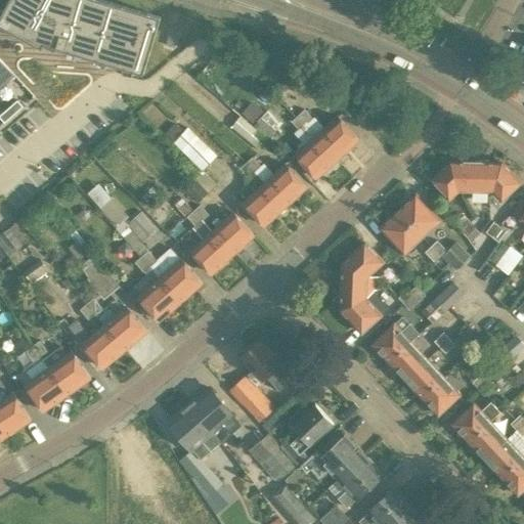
[(55,47),(122,68),(123,68),(125,63),(134,67),(133,71),(143,74),(160,17),(146,13),(144,20),(79,1),(78,2),(73,0),(8,0),(3,10),(7,12),(0,26),(41,48),(44,43),(55,46),(55,47)]
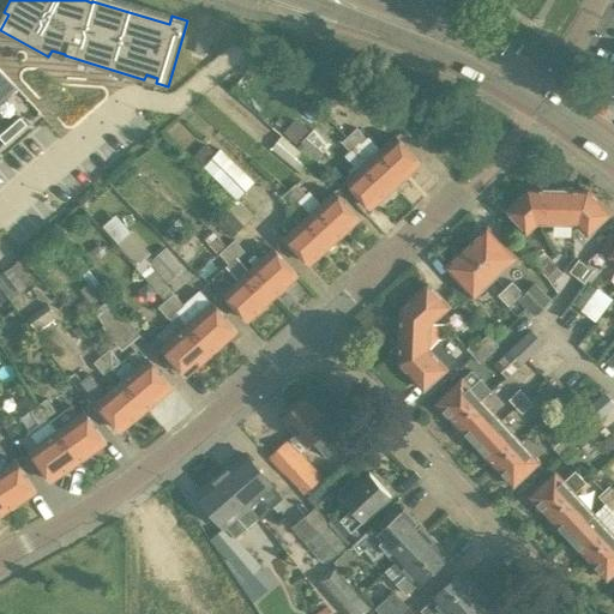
[(0,70),(0,101),(16,88),(0,70)]
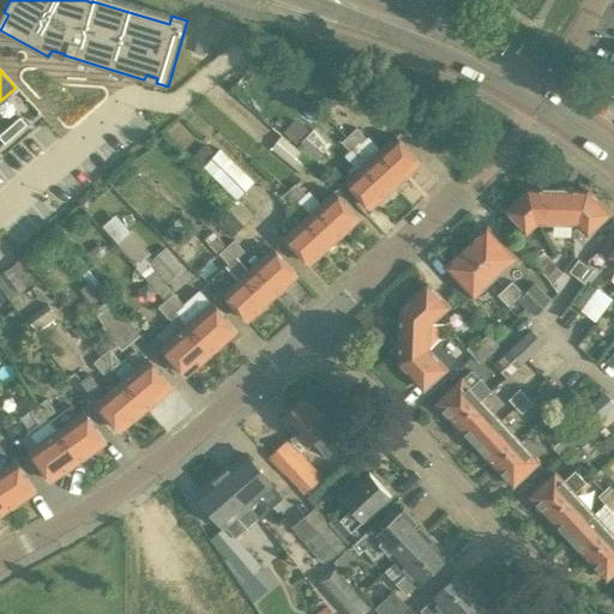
[(20,118),(8,127),(16,134),(18,132),(26,125),(20,118)]
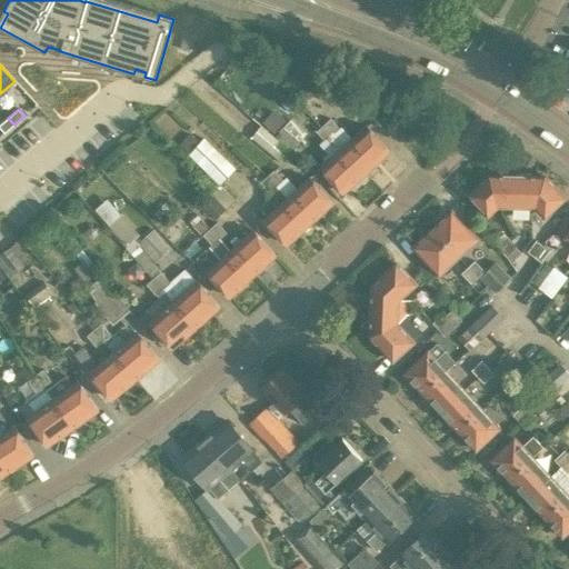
[(273,110),(261,122),(273,133),(286,121),(273,110)]
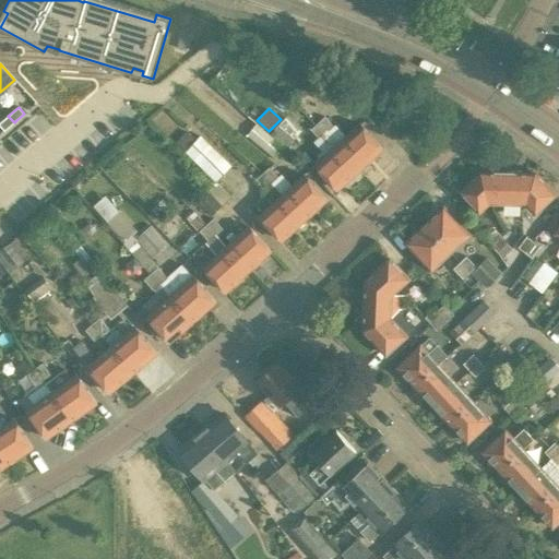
[(8,116),(0,122),(0,126),(4,131),(14,122),(8,116)]
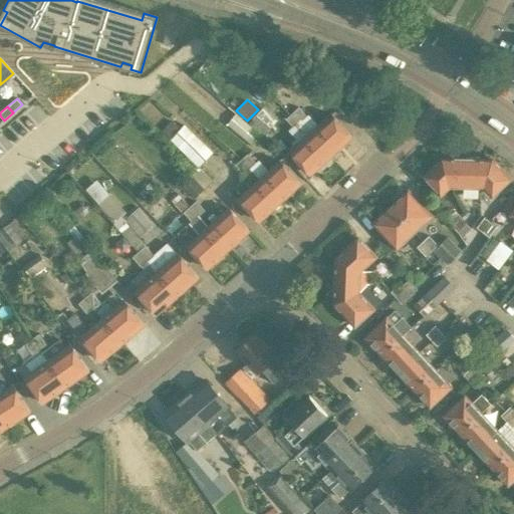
[(262,107),(248,123),(263,137),(277,119),(262,107)]
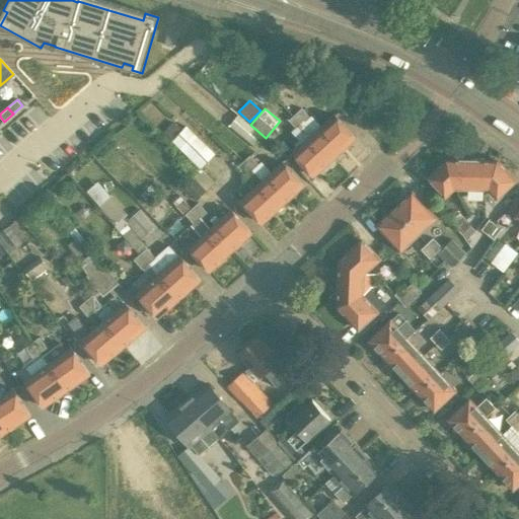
[(301,108),(294,115),(332,157),(354,138),(332,116),(321,126),(311,116),(309,118),(301,108)]
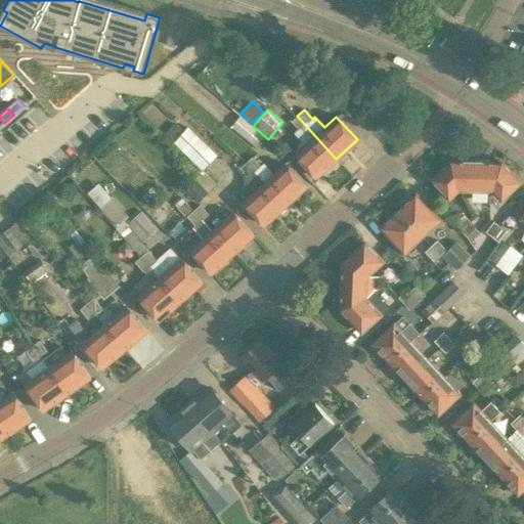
[(260,151),(268,141),(251,126),(241,116),(230,127),(260,151)]
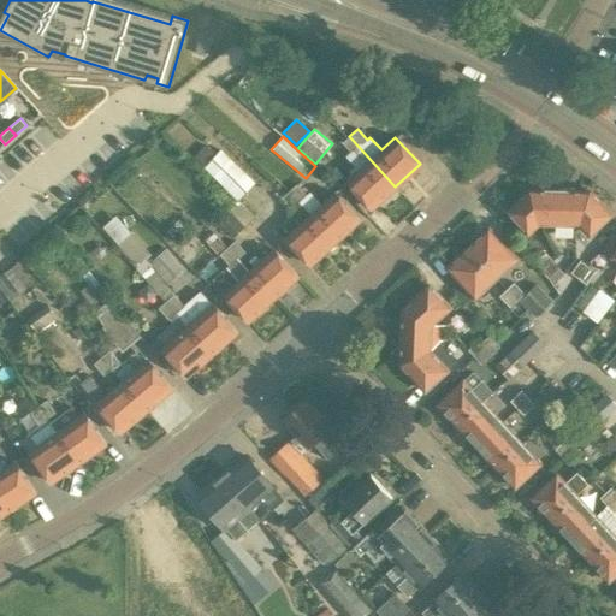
[(371,209),(395,187),(349,136),(342,143),(350,152),(345,157),(357,171),(345,182),(371,209)]
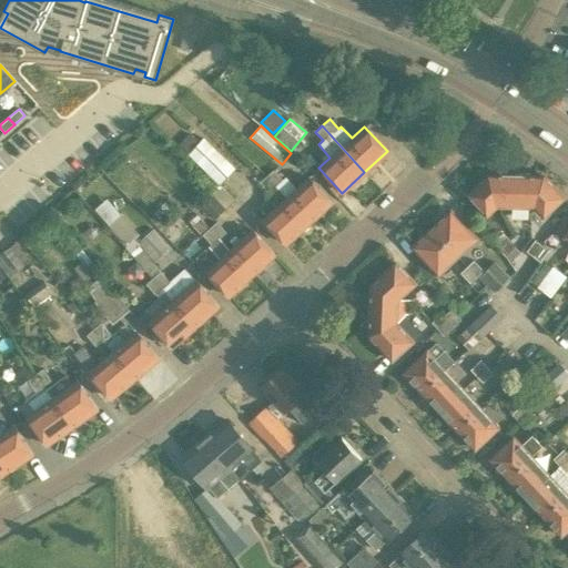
[(189,133),(179,144),(189,154),(188,155),(205,174),(219,186),(235,170),(203,139),(199,143),(189,133)]
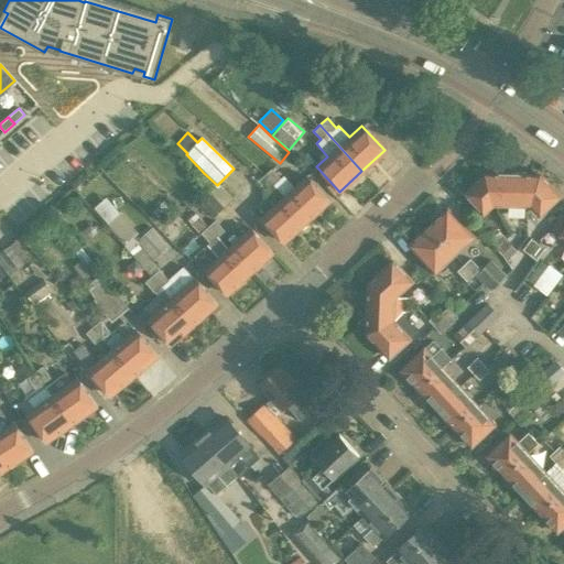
[(328,202),(306,176),(294,187),(283,175),(280,179),(271,169),(263,175),(306,221),(328,202)]
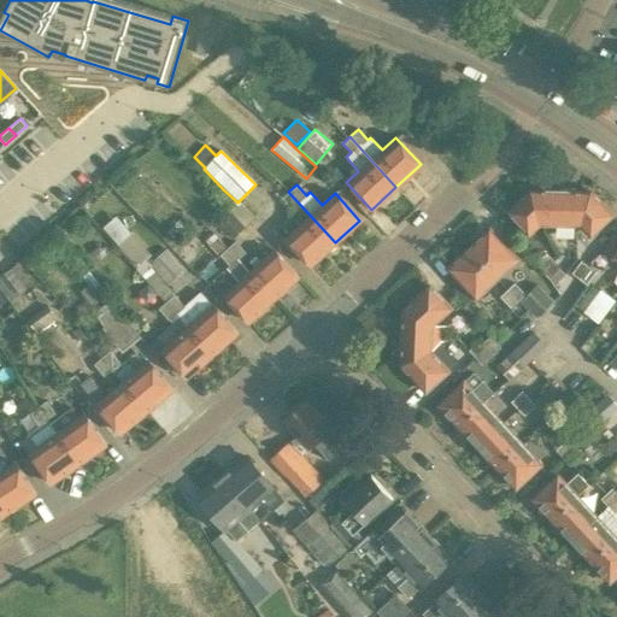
[(223,189),(215,198),(228,212),(229,212),(238,203),(223,189)]
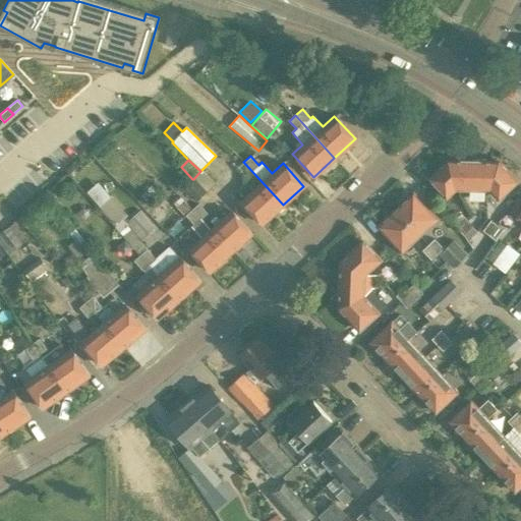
[(499,162),(449,160),(428,179),(446,197),(454,189),(489,189),(498,198),(517,181),(499,162)]
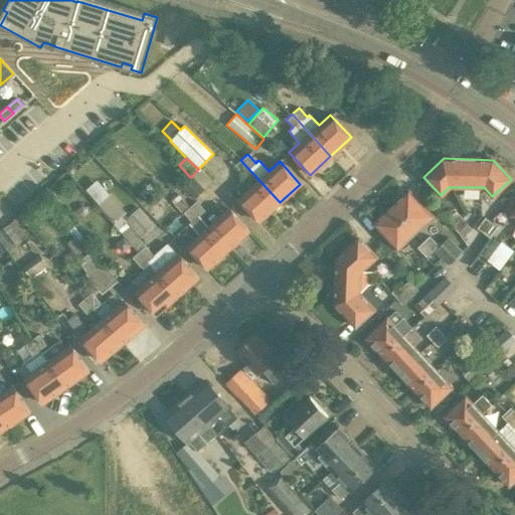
[(259,221),(280,202),(240,160),(234,166),(243,175),(240,178),(250,188),(238,199),(259,221)]
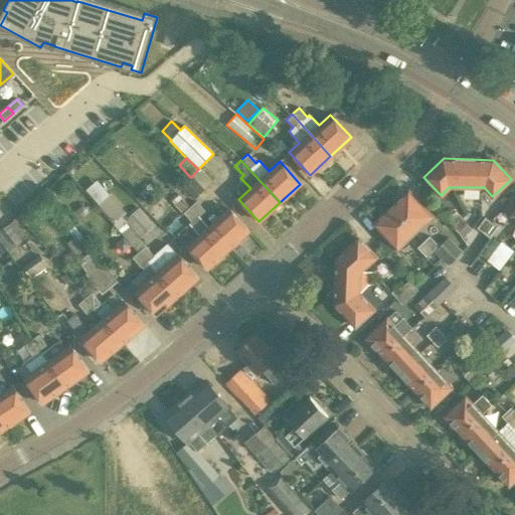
[(190,177),(181,185),(194,199),(203,190),(191,177),(190,177)]
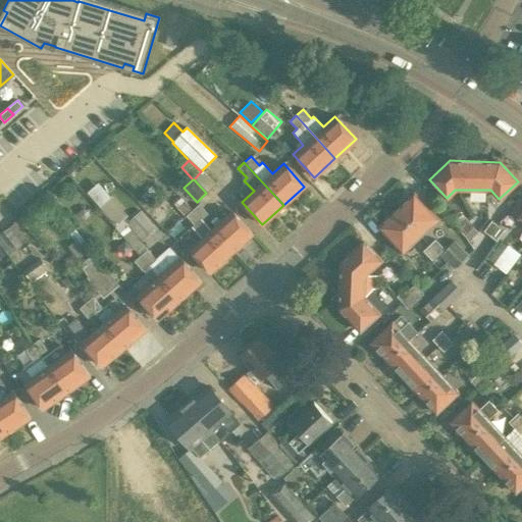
[(414,194),(397,210),(420,236),(437,219),(414,194)]
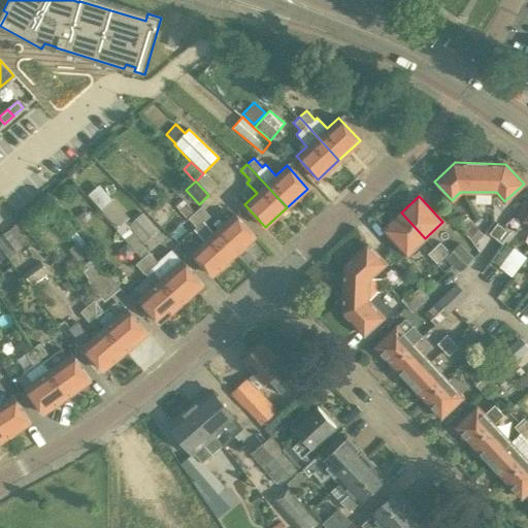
[(523,220),(527,212),(527,196),(516,213),(523,220)]
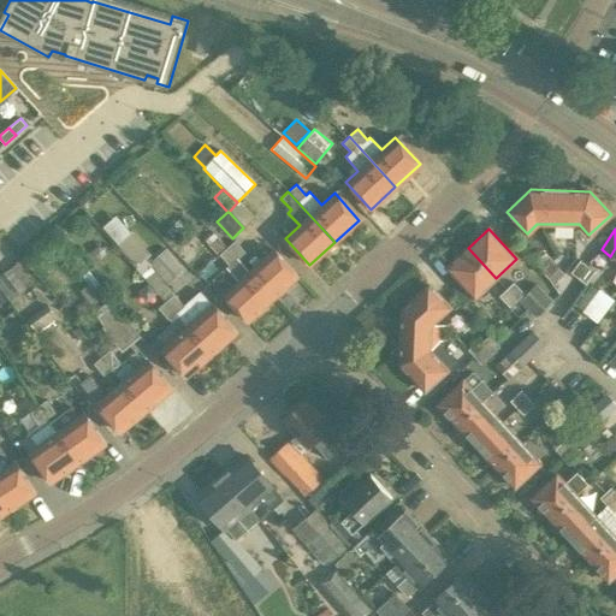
[(150,255),(131,234),(118,246),(138,267),(150,255)]
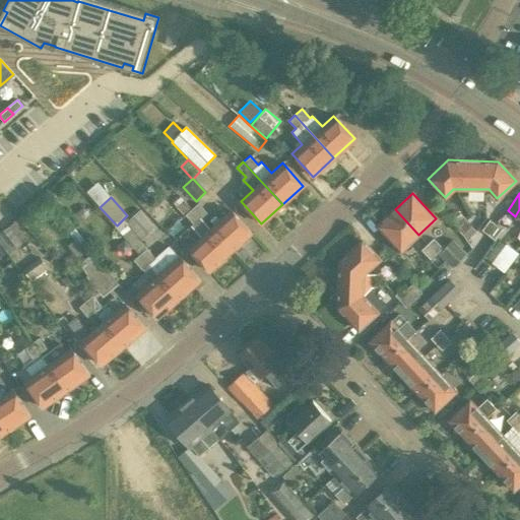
[(199,203),(192,210),(200,219),(207,213),(199,203)]
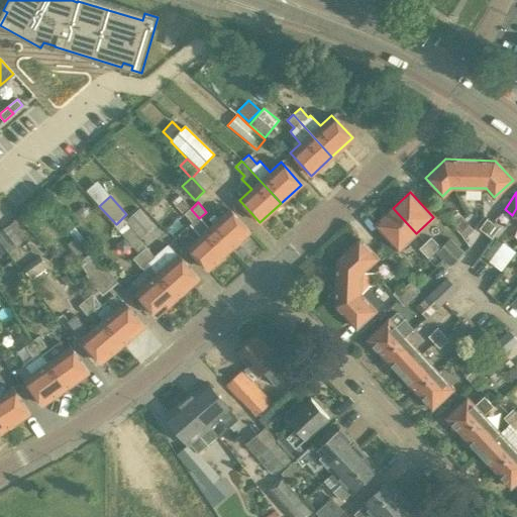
[(122,218),(114,225),(138,253),(146,263),(153,256),(146,248),(147,247),(140,238),(154,226),(139,208),(125,221),(122,218)]
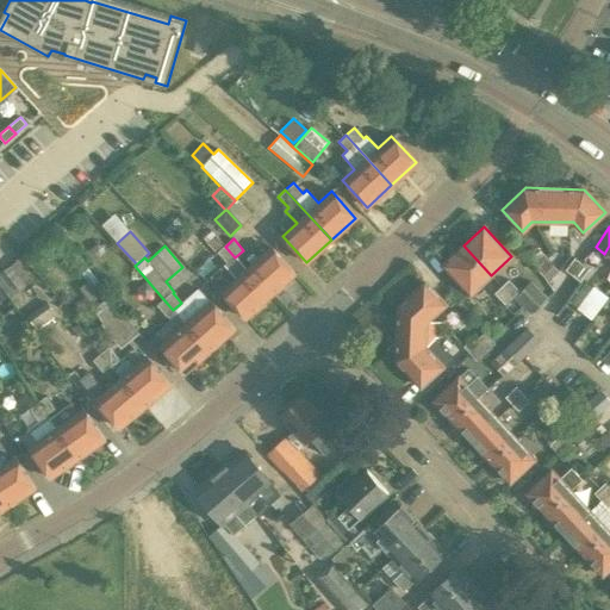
[(471,294),(491,275),(464,246),(443,265),(471,294)]
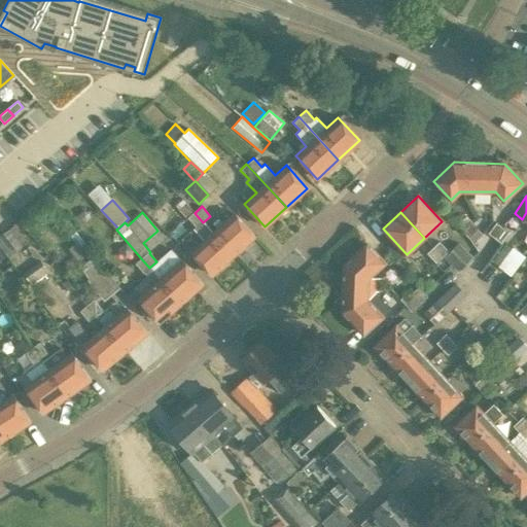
[(195,213),(187,219),(197,229),(203,222),(195,213)]
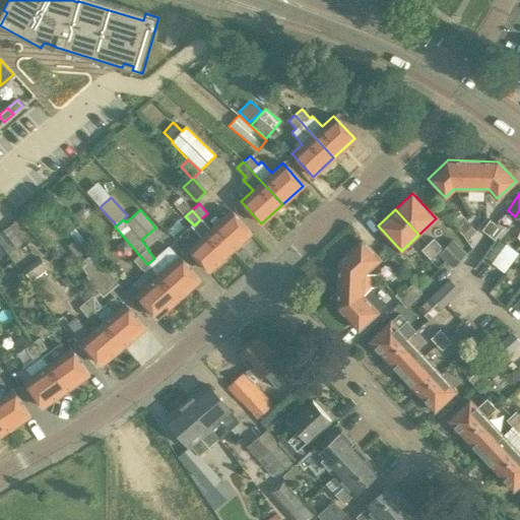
[(230,210),(209,229),(230,252),(250,234),(230,210)]
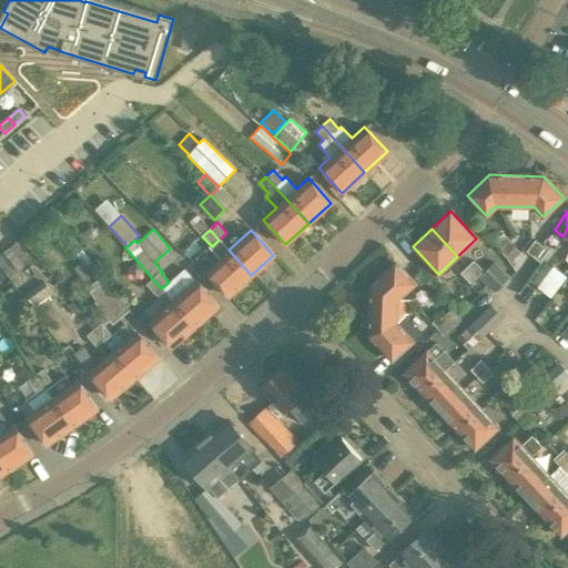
[(503,233),(493,243),(498,251),(509,240),(503,233)]
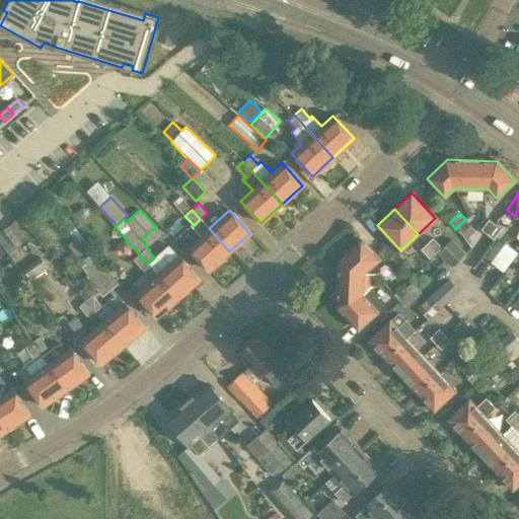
[(200,237),(188,248),(208,271),(229,252),(229,251),(209,228),(200,219),(194,225),(191,227),(200,237)]
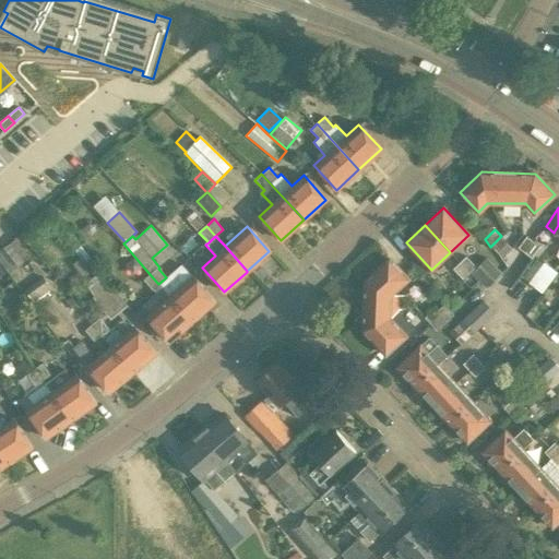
[(501,236),(490,247),(497,253),(508,242),(501,236)]
